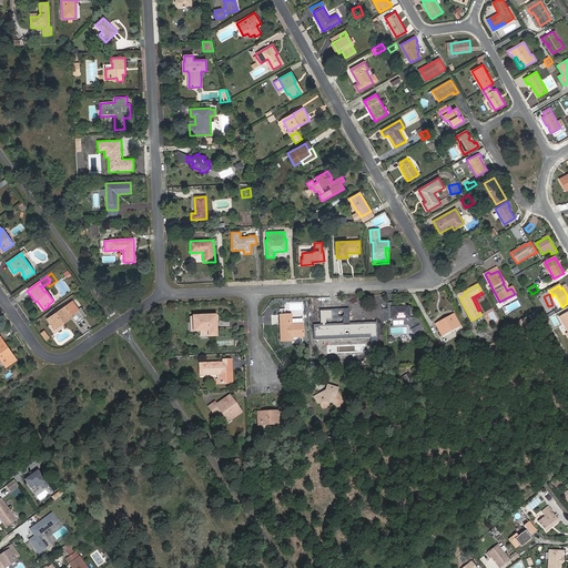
[(518,300),(505,306),(508,313),(521,305),(518,300)]
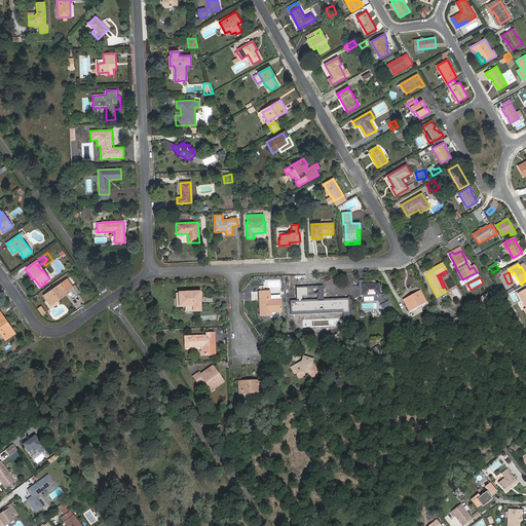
[(66,291),(72,287),(67,279),(44,296),(47,300),(49,299),(51,303),(68,292),(66,291)]
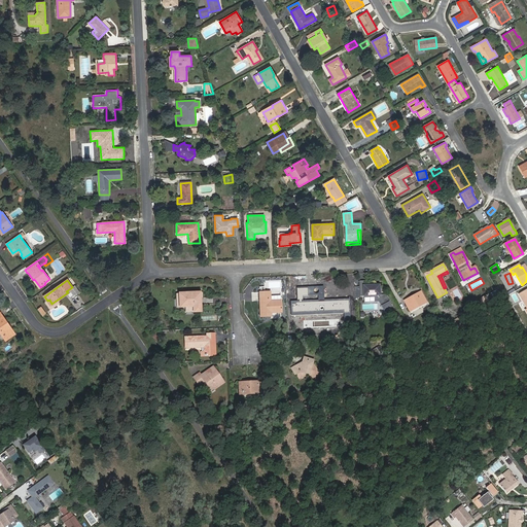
[(365,281),(359,281),(360,296),(364,296),(364,297),(370,297),(370,295),(375,295),(375,300),(380,300),(386,311),(392,308),(386,294),(380,294),(380,285),(365,285),(365,281)]
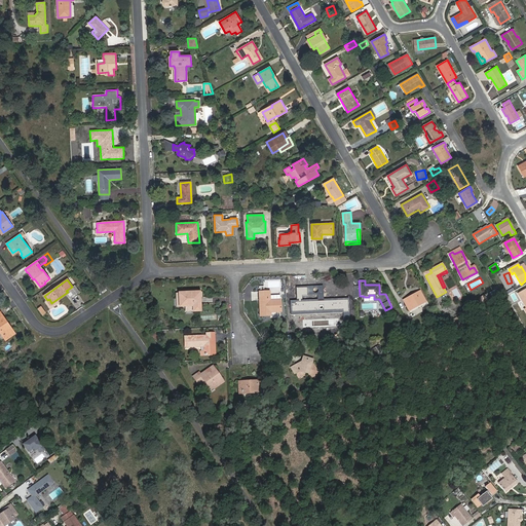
[(75,285),(72,287),(66,291),(68,292),(71,298),(80,292),(75,285)]
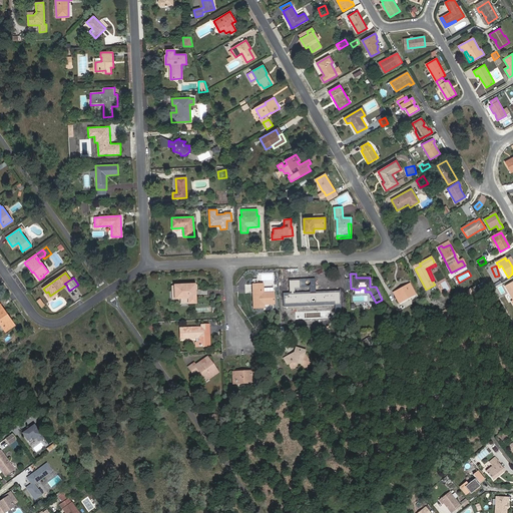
[(316,278),(289,280),(289,293),(283,294),(284,307),(334,305),(335,314),(342,313),(340,291),(316,292),(316,278)]
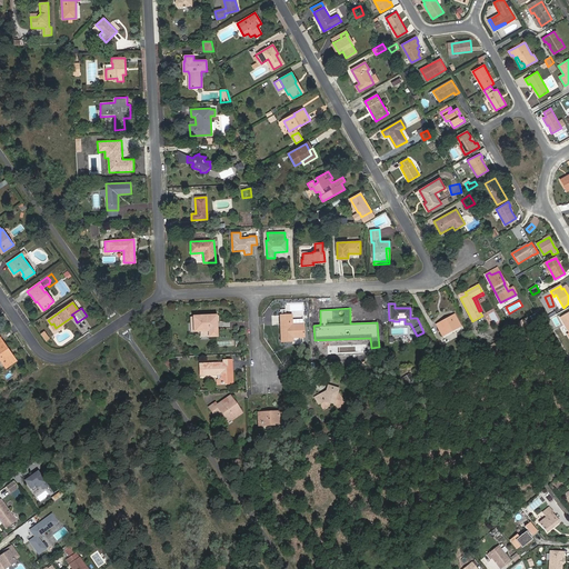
[(455,315),(450,318),(451,320),(442,325),(446,330),(441,332),(442,336),(460,326),(455,315)]
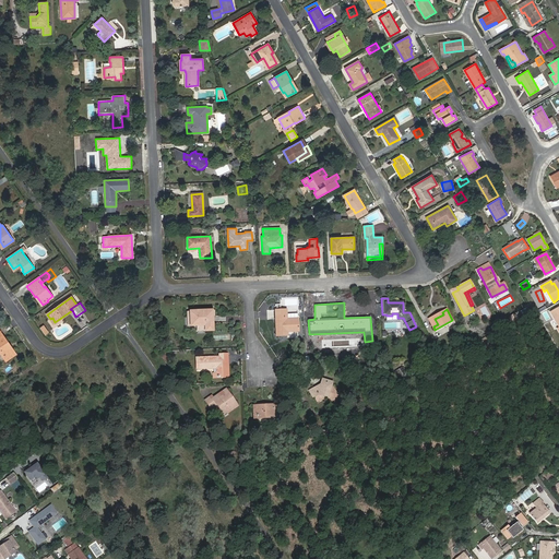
[(190,311),(190,326),(205,325),(205,331),(213,331),(212,310),(190,311)]
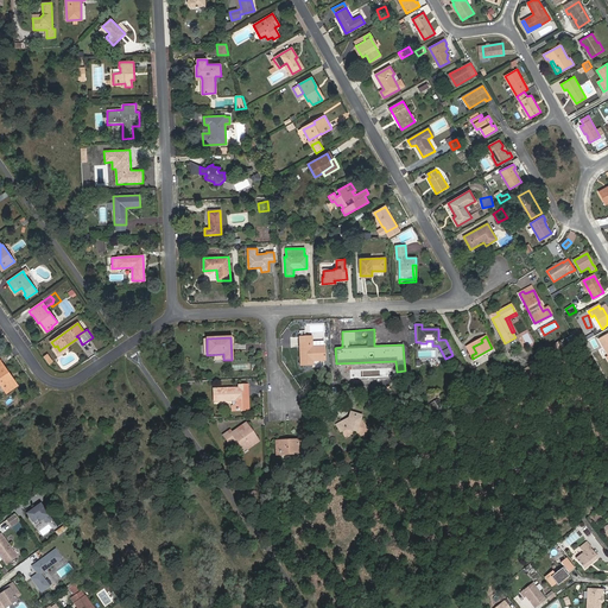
[(299,337),(301,366),(312,365),(312,361),(325,361),(324,347),(312,347),(311,337),(299,337)]
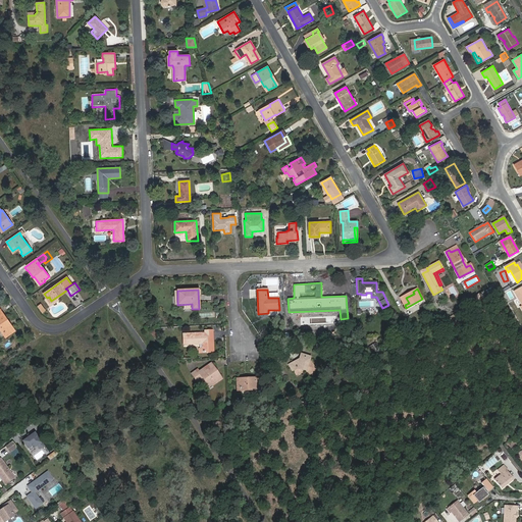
[(414,294),(413,292),(405,296),(401,298),(405,305),(409,303),(406,298),(414,294)]
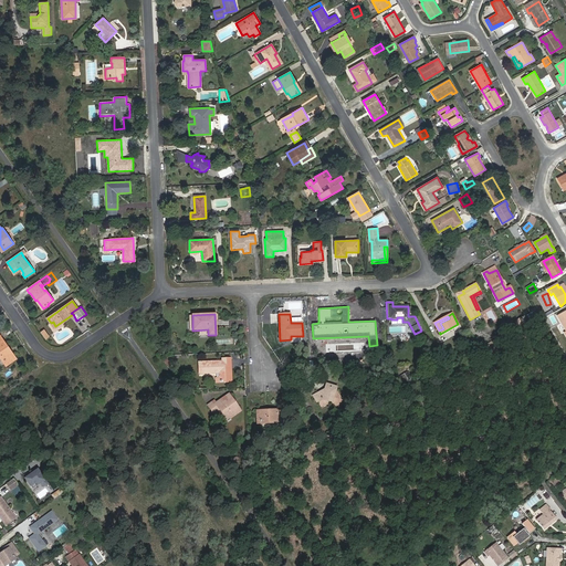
[(402,322),(402,324),(407,324),(412,335),(415,334),(408,322),(402,322)]
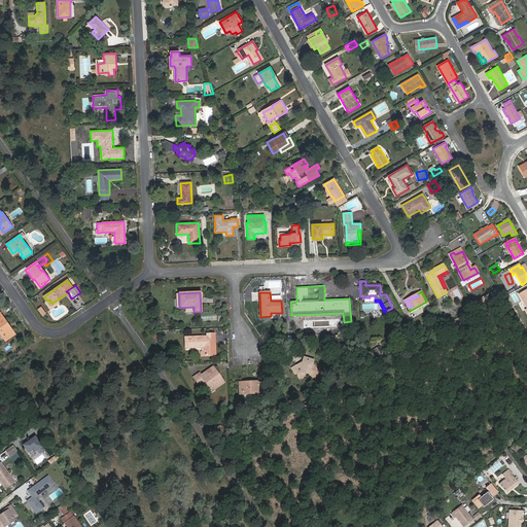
[(5,324),(7,323),(0,312),(0,332),(5,341),(15,334),(12,329),(10,330),(5,324)]
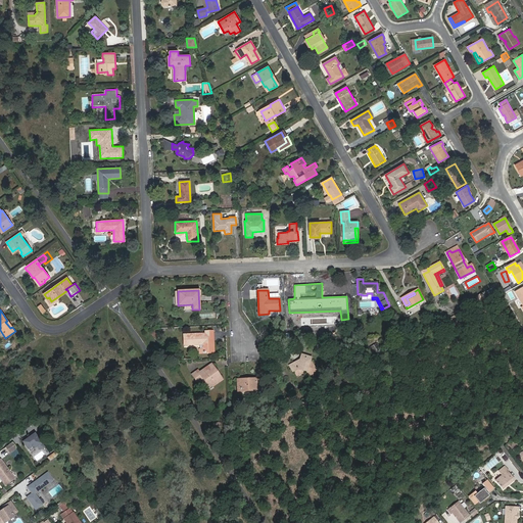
[(203,349),(203,353),(214,352),(212,331),(205,331),(205,334),(184,334),(185,345),(202,344),(203,349)]
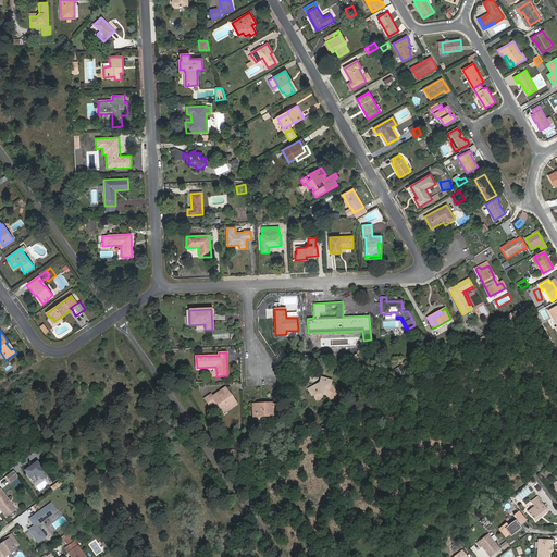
[(405,364),(391,372),(394,379),(408,370),(405,364)]
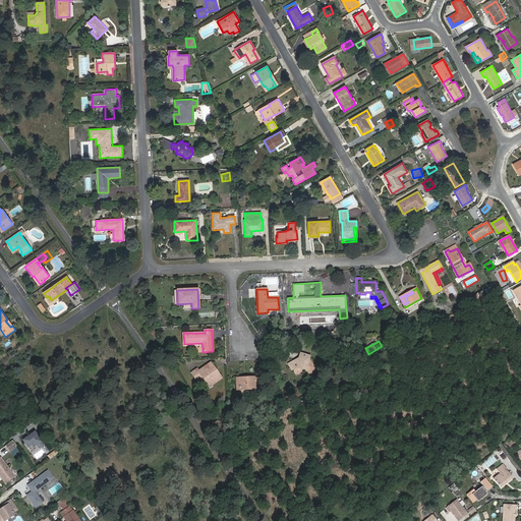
[(299,358),(288,364),(291,370),(296,367),(306,370),(308,374),(313,372),(314,367),(311,361),(308,362),(309,356),(300,353),(299,358)]
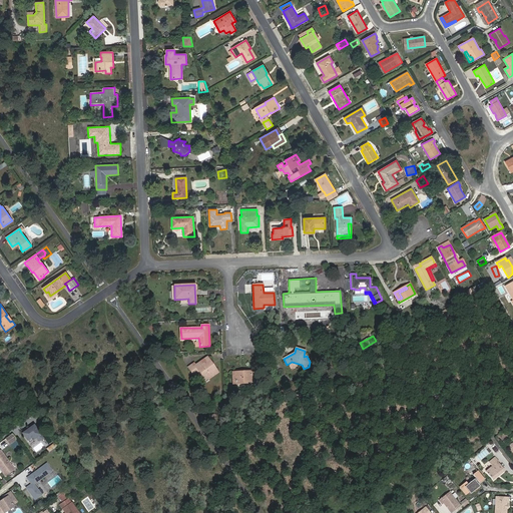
[(210,365),(212,364),(208,358),(196,367),(194,364),(188,368),(194,377),(200,373),(206,381),(216,374),(210,365)]
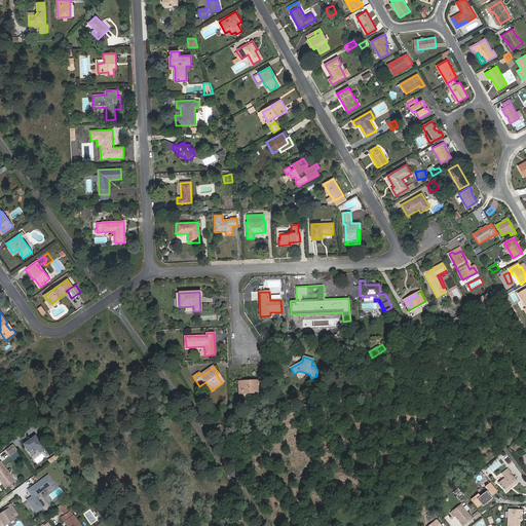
[(224,382),(218,373),(216,374),(222,383),(224,382)]
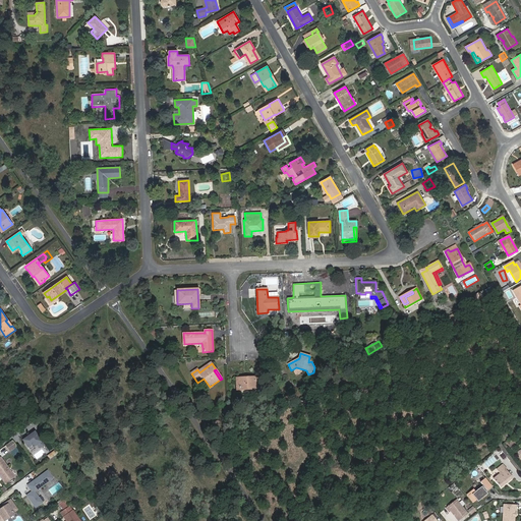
[(238,378),(239,390),(251,389),(251,388),(259,388),(258,379),(255,379),(255,378),(250,378),(250,380),(243,380),(242,378),(238,378)]
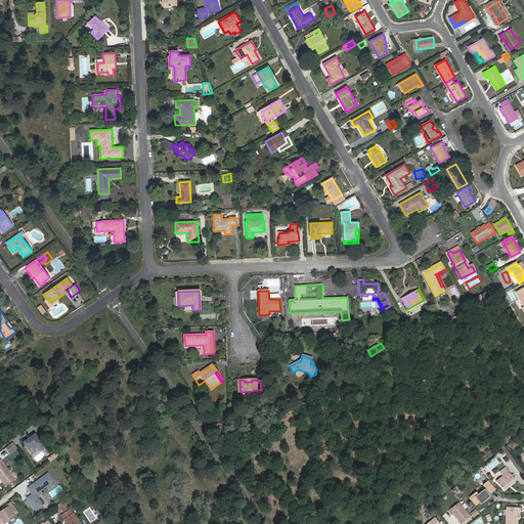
[(32,437),(24,443),(31,452),(38,447),(40,450),(44,447),(35,434),(32,437)]
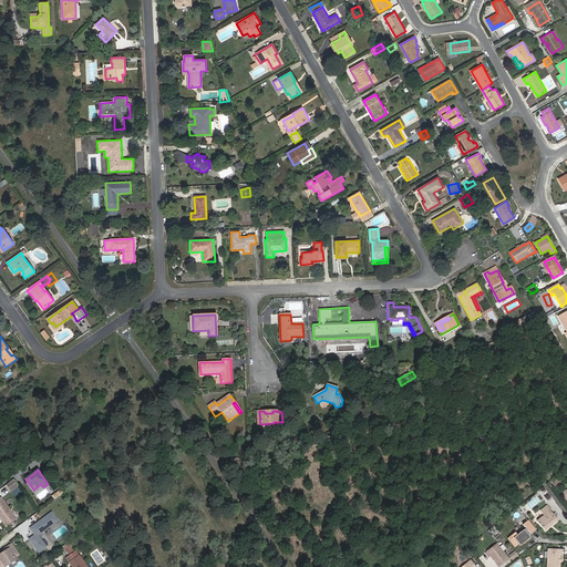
[(7,484),(11,491),(18,485),(13,480),(7,484)]
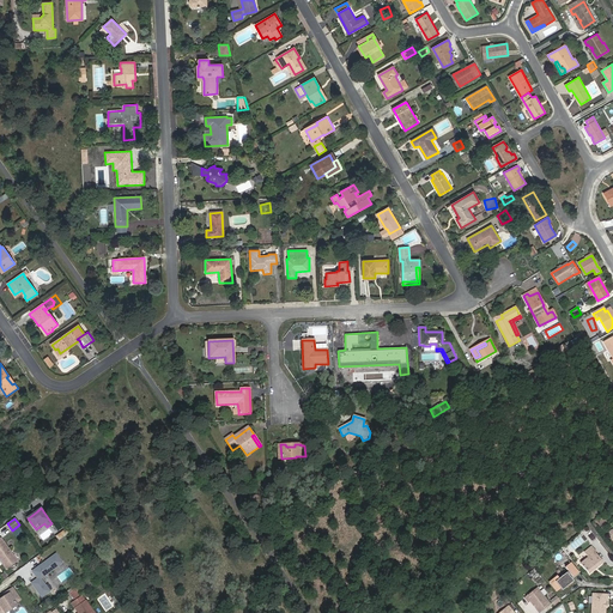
[(1,539),(0,539),(0,556),(0,557),(2,559),(1,560),(7,569),(17,560),(1,539)]
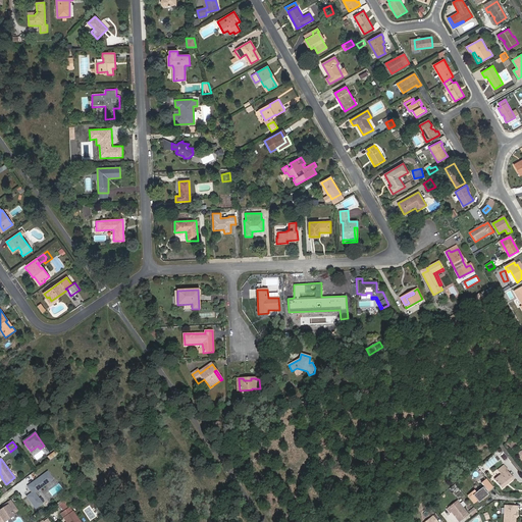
[(515,479),(508,471),(509,470),(506,466),(500,471),(503,475),(497,480),(504,489),(515,479)]
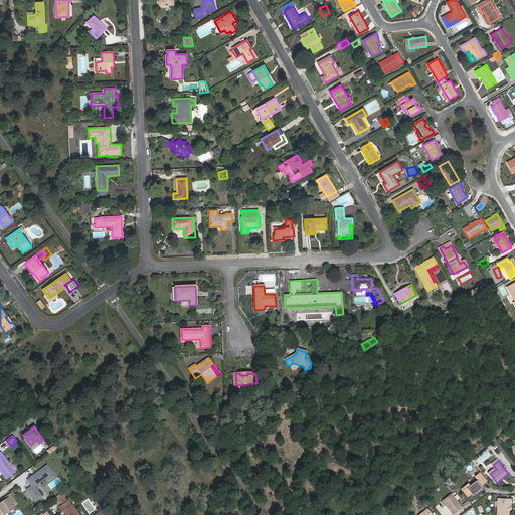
[(49,472),(43,465),(24,479),(28,485),(23,489),(32,501),(39,496),(31,486),(49,472)]
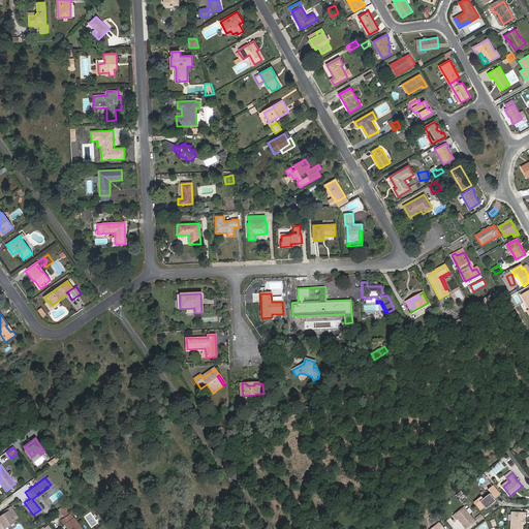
[(488,510),(495,504),(492,501),(495,499),(493,497),(494,495),(496,498),(501,495),(494,487),(490,491),(493,494),(489,497),(488,496),(486,498),(487,499),(485,500),(483,498),(476,503),(483,510),(486,508),(488,510)]
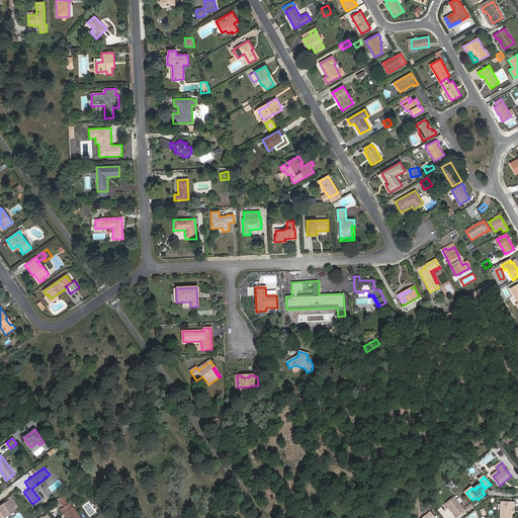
[(17,506),(10,497),(6,500),(7,501),(4,503),(0,506),(0,517),(5,517),(3,516),(6,514),(9,514),(14,511),(13,509),(17,506)]
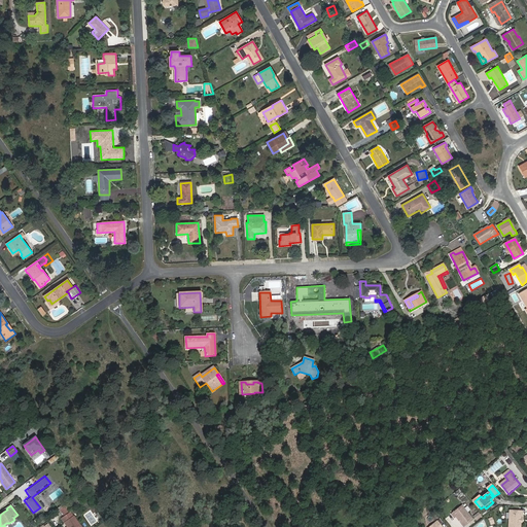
[(55,510),(61,517),(65,514),(60,506),(55,510)]
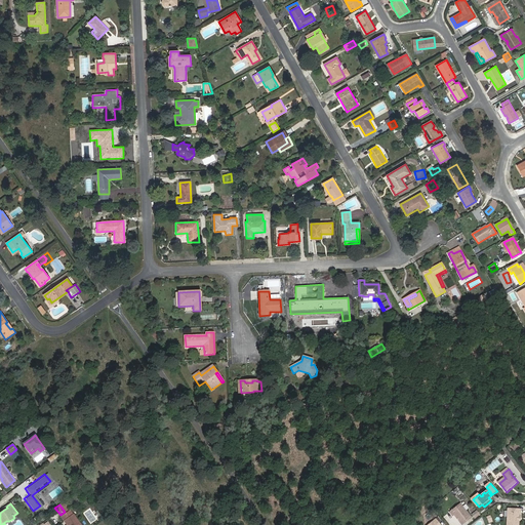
[(462,524),(472,518),(461,505),(451,513),(454,516),(455,515),(462,524)]
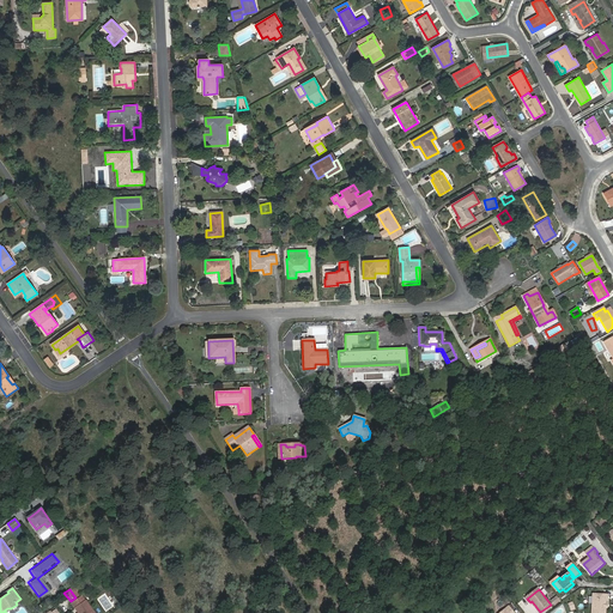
[(554,606),(562,601),(557,595),(551,600),(554,606)]
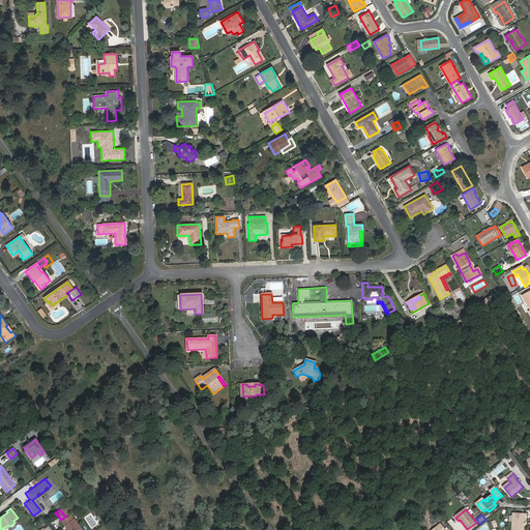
[(525,529),(525,526),(526,523),(526,520),(527,520),(527,514),(514,514),(513,529),(525,529)]
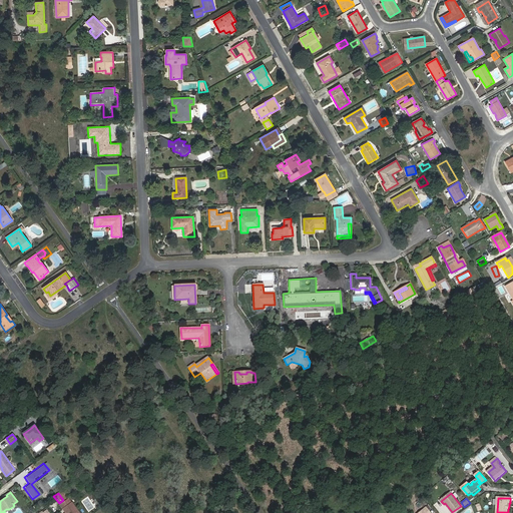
[(60,505),(65,512),(79,512),(69,499),(60,505)]
